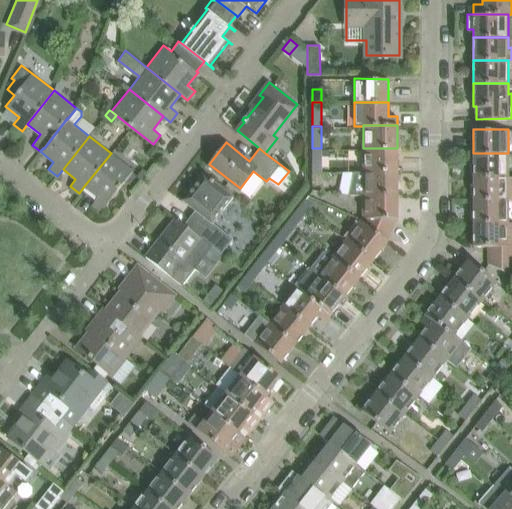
[(312,148),(312,171),(321,171),(321,148),(312,148)]
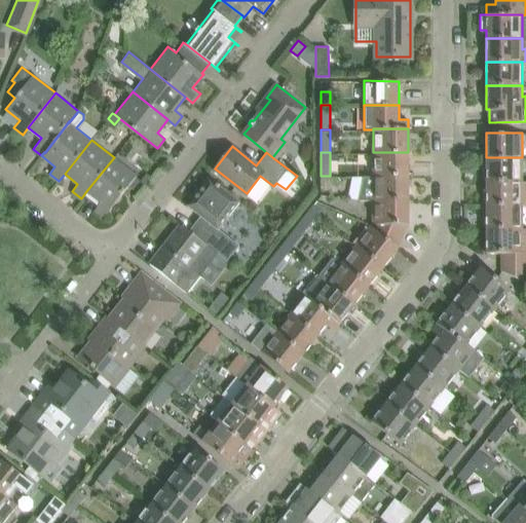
[(408,152),(373,152),(373,176),(408,176),(408,152)]
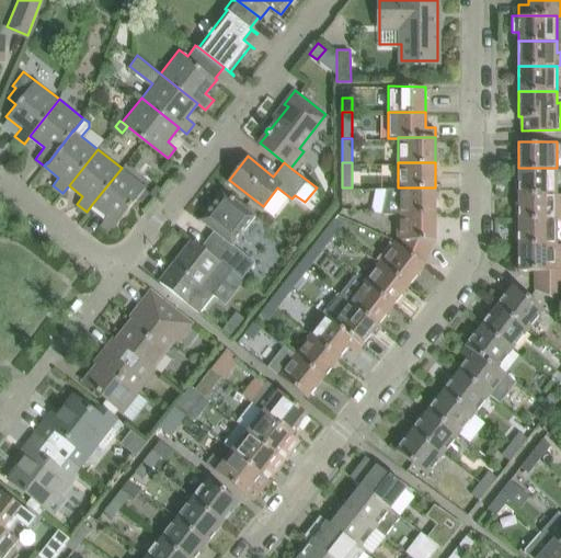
[(146,186),(122,168),(92,204),(107,215),(101,224),(111,231),(137,196),(146,186)]
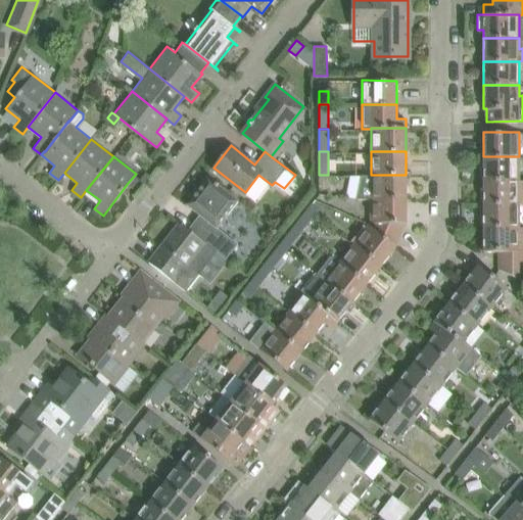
[(483,178),(483,180),(519,180),(519,156),(483,156),(483,166),(481,168),(481,177),(483,178)]
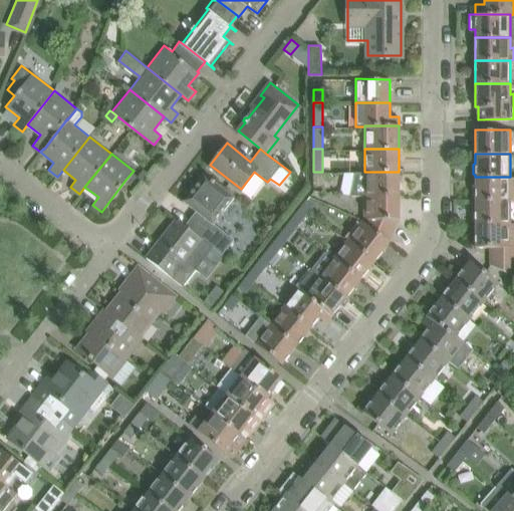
[(134,171),(125,180),(130,183),(137,175),(138,174),(134,171)]
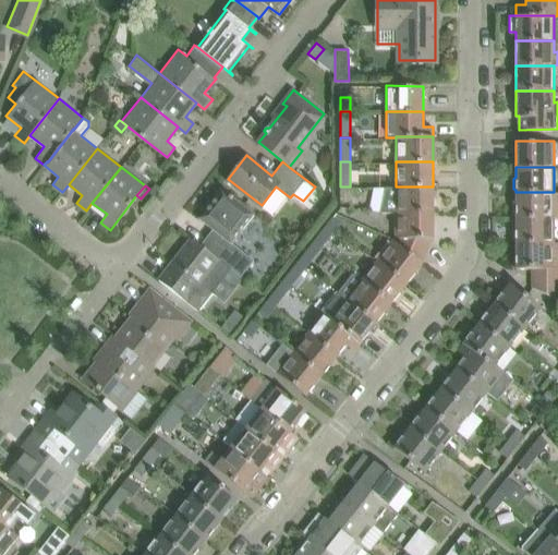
[(350,201),(350,186),(340,186),(340,201),(350,201)]
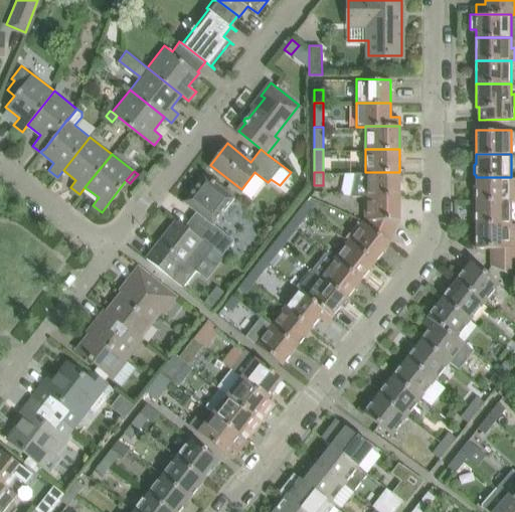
[(351,195),(365,195),(399,195),(399,192),(400,192),(401,182),(399,181),(399,172),(365,172),(356,172),(351,195)]
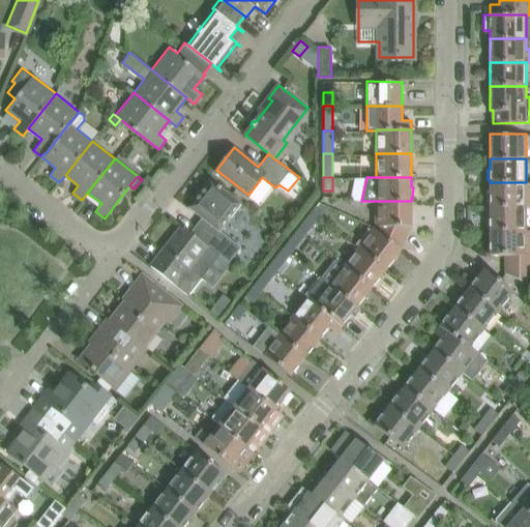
[(241,202),(210,178),(188,206),(207,222),(196,236),(219,255),(229,262),(241,246),(219,230),(241,202)]
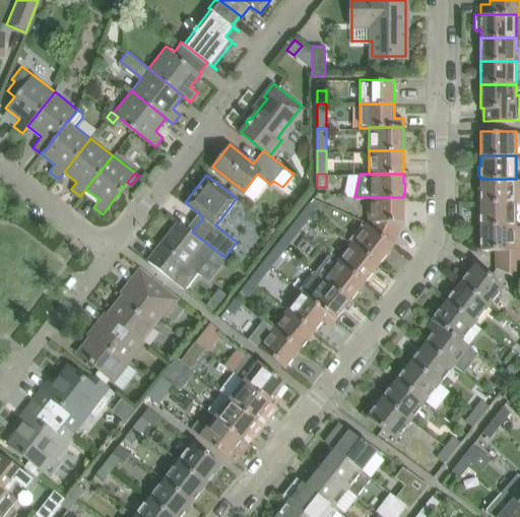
[(480,200),(480,201),(516,201),(519,201),(519,178),(516,179),(480,179),(480,188),(478,190),(478,198),(480,200)]
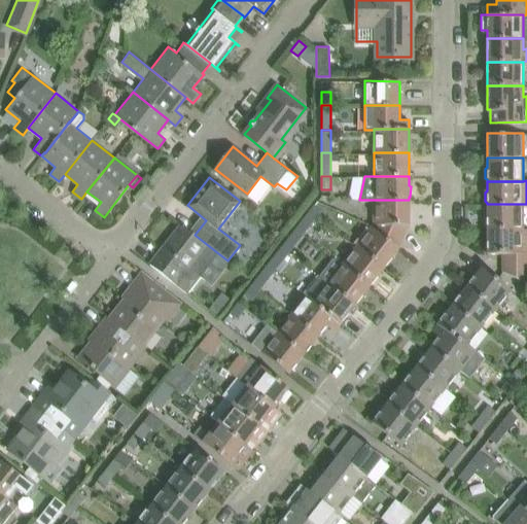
[(374,226),(398,246),(408,224),(409,224),(409,200),(374,200),(374,226)]
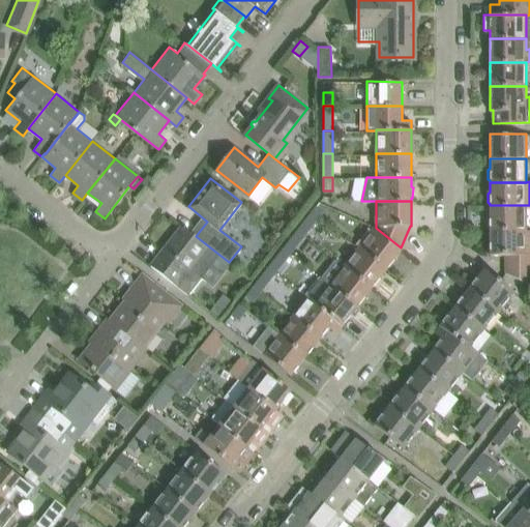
[(324,210),(317,204),(308,215),(316,221),(324,210)]
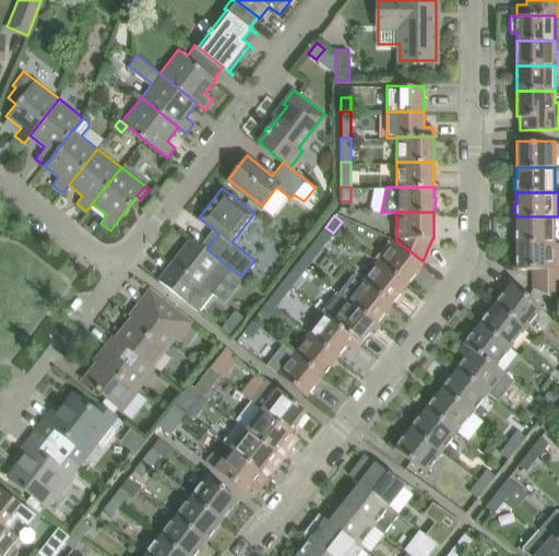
[(555,241),(555,216),(516,216),(516,241),(555,241)]
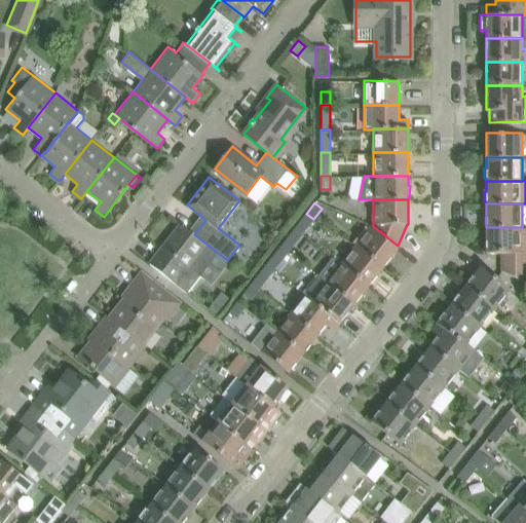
[(306,214),(295,227),(302,232),(313,219),(306,214)]
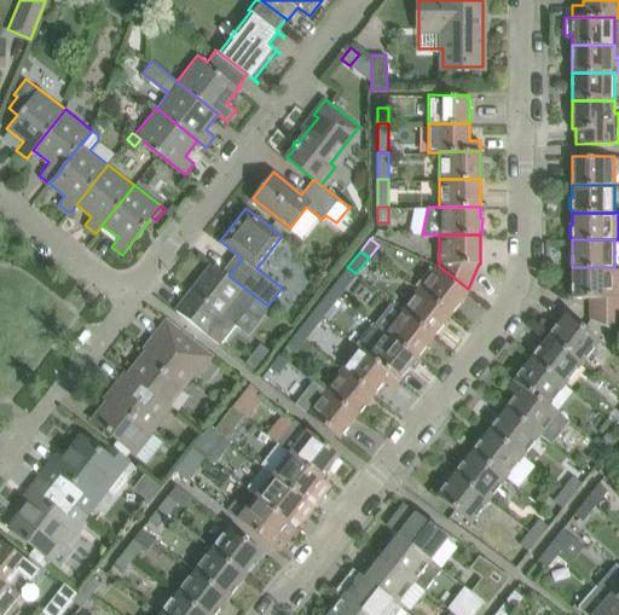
[(256,297),(229,276),(212,262),(175,309),(195,324),(220,343),(236,323),(256,297)]
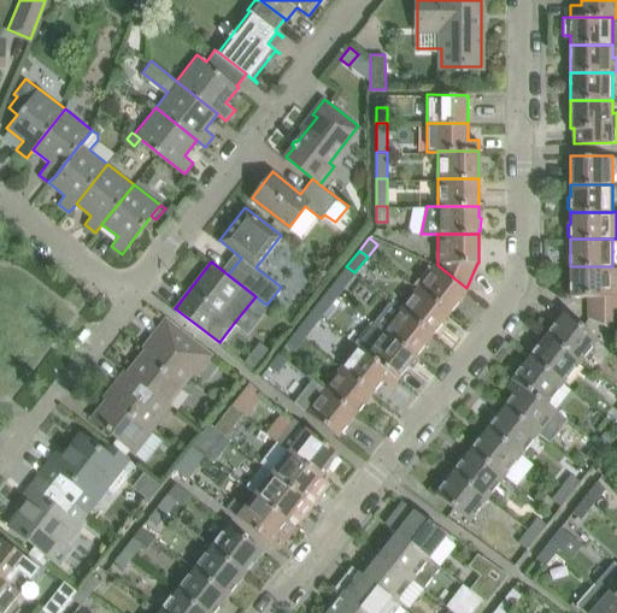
[(435,264),(417,287),(450,312),(468,289),(466,288),(438,265),(435,264)]
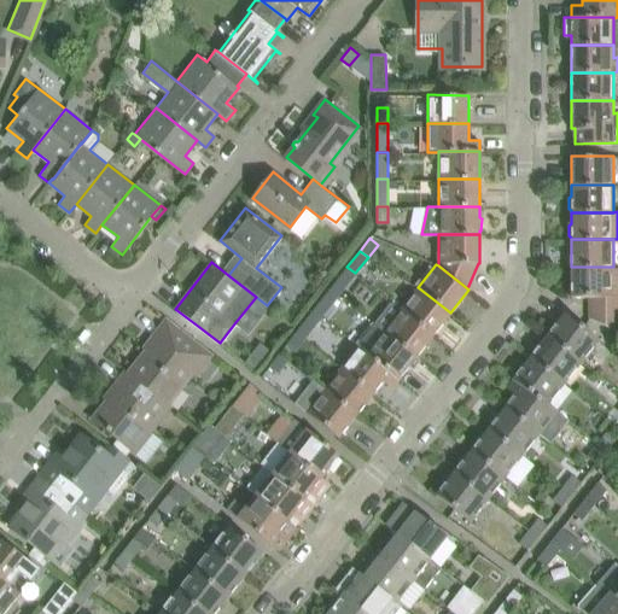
[(347,267),(330,288),(338,294),(355,273),(347,267)]
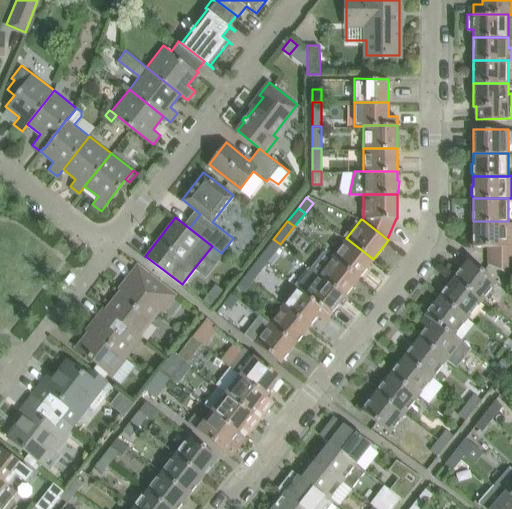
[(511,221),(508,221),(473,221),(473,245),(488,245),(488,248),(488,262),(488,263),(511,273),(511,221)]
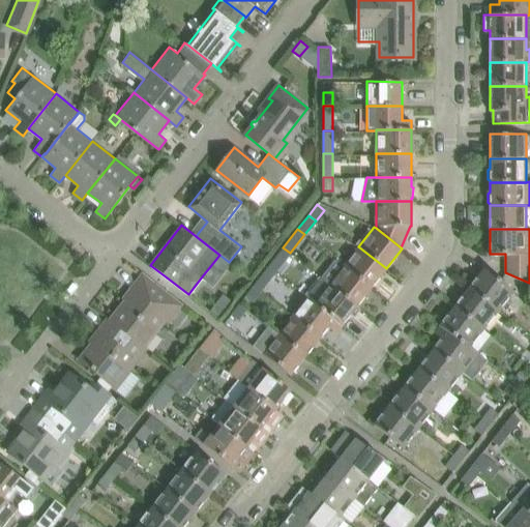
[(386,268),(358,246),(344,265),(372,287),(386,268)]
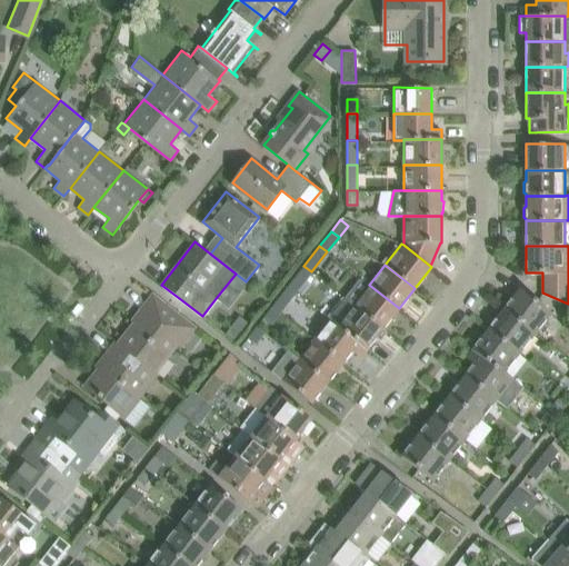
[(303,266),(295,277),(302,283),(311,271),(303,266)]
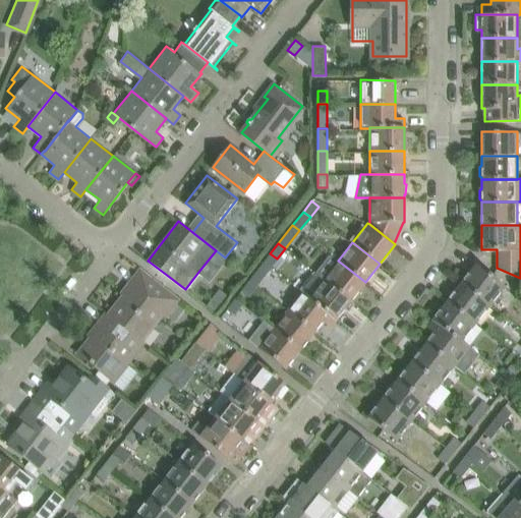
[(365,282),(338,261),(330,253),(315,272),(351,300),(365,282)]
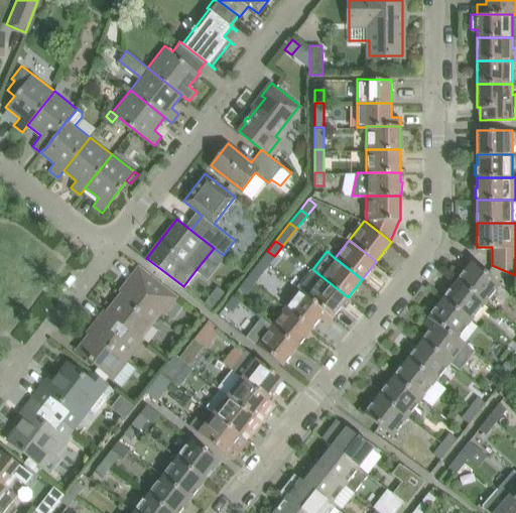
[(261,258),(247,277),(254,282),(268,264),(261,258)]
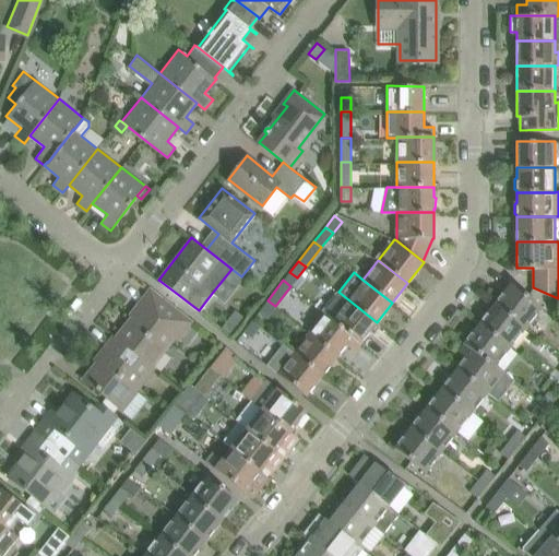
[(496,303),(526,327),(543,306),(511,282),(496,303)]
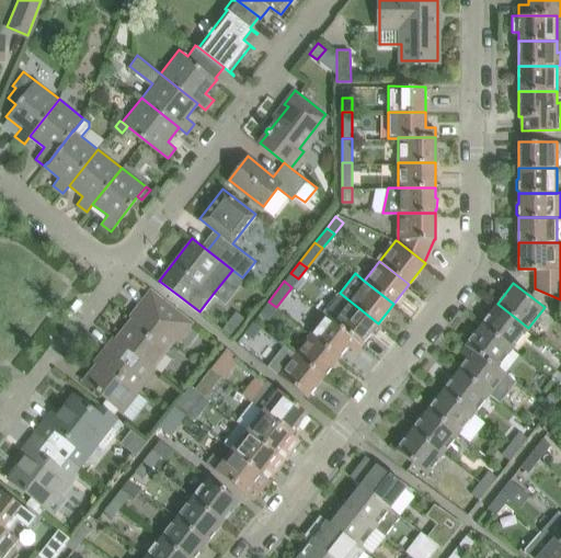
[(139,309),(116,338),(152,365),(164,350),(159,346),(184,315),(150,288),(136,307),(139,309)]
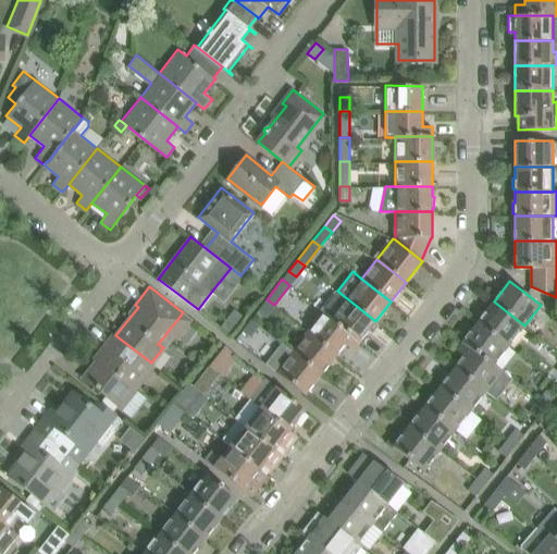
[(375,321),(337,291),(335,290),(321,308),(323,310),(323,311),(360,341),(369,329),(372,332),(379,323),(375,321)]
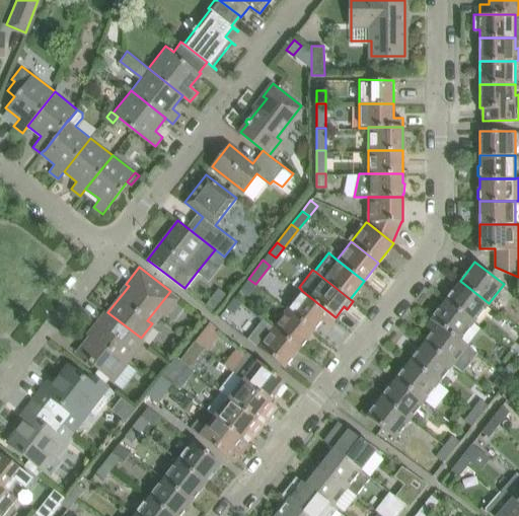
[(255,284),(248,279),(240,289),(247,294),(255,284)]
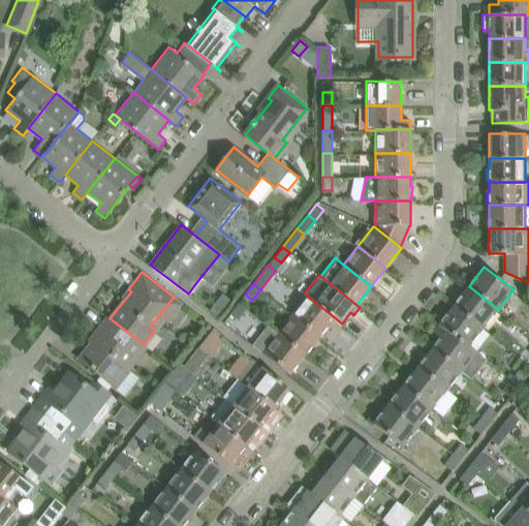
[(454,304),(484,328),(498,309),(469,286),(454,304)]
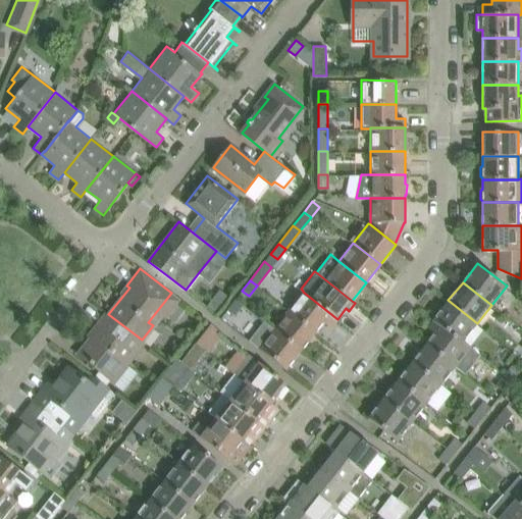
[(218,288),(206,303),(217,311),(229,296),(218,288)]
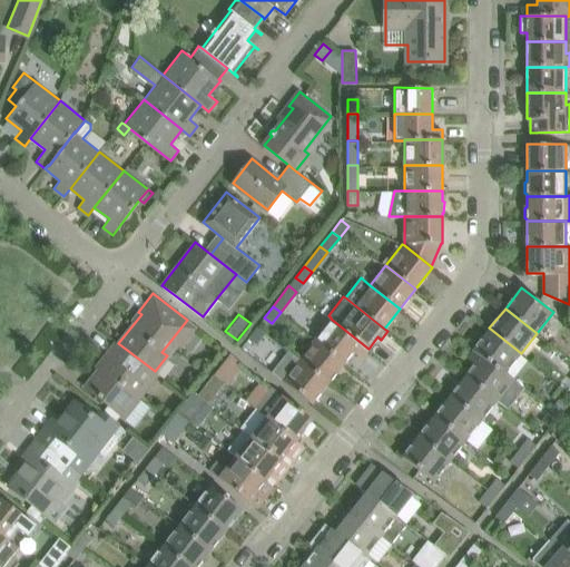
[(369,349),(331,319),(315,339),(345,362),(354,351),(362,357),(369,349)]
